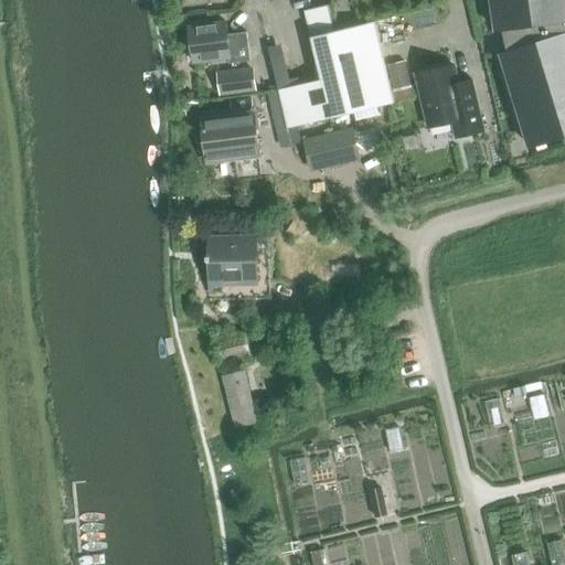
[(502,53),(531,148),(564,137),(564,0),(492,0),(498,31),(503,31),(508,52),(502,53)]
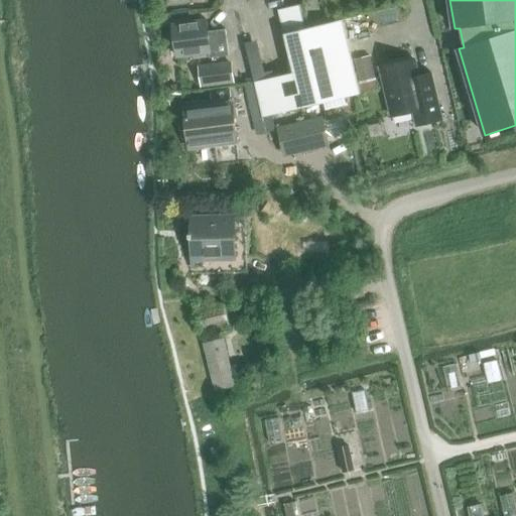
[(306,29),(300,5),(278,11),(293,74),(254,83),(262,118),(361,95),(358,86),(353,63),(343,20),(306,29)]
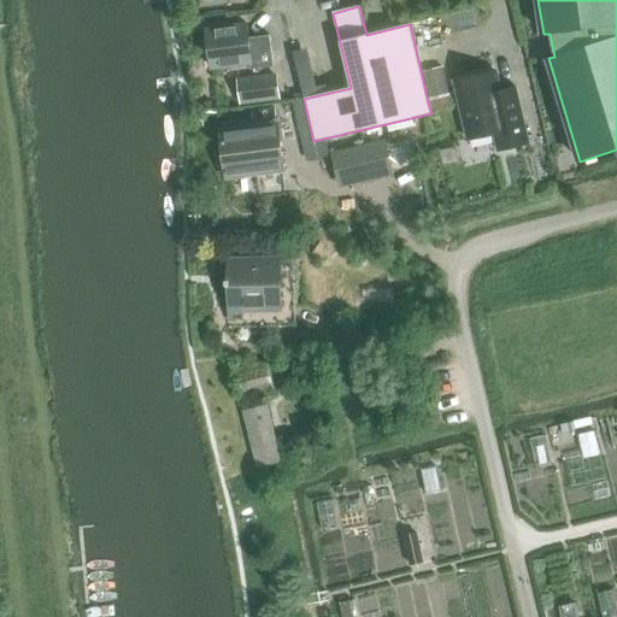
[(253,69),(274,65),(269,36),(250,39),(247,27),(206,33),(211,69),(252,63),(253,69)]
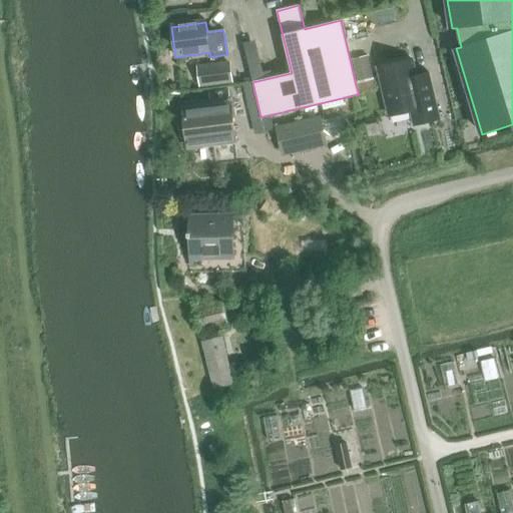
[(249,46),(258,78),(267,76),(259,44),(249,46)]
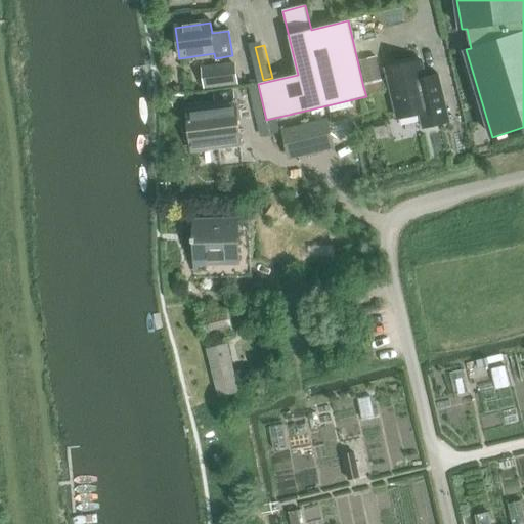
[(377,60),(358,64),(363,87),(382,82),(377,60)]
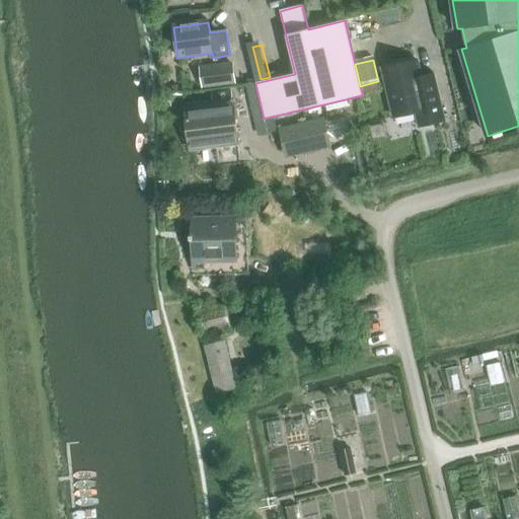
[(417,60),(382,68),(394,118),(416,113),(419,127),(445,121),(434,74),(433,74),(435,80),(425,83),(425,80),(421,78),(417,60)]
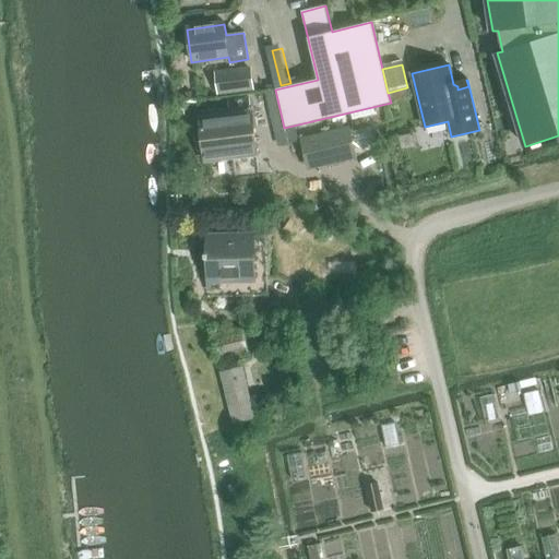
[(232,72),(229,72),(233,92),(252,88),(249,69),(232,72)]
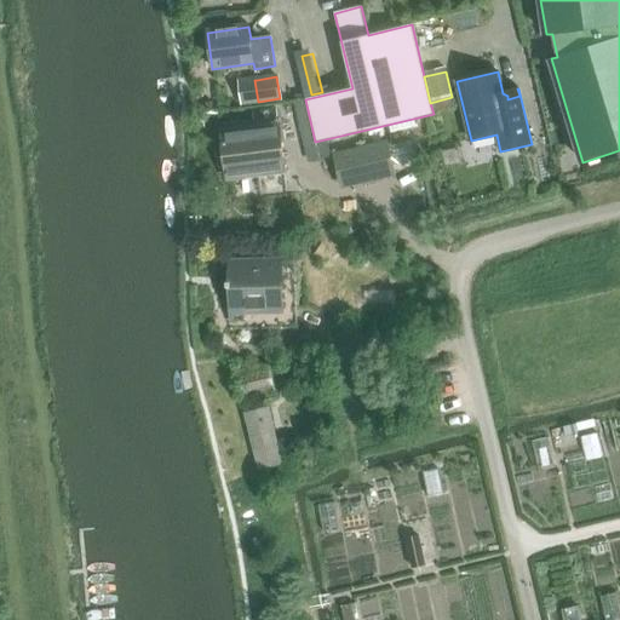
[(219,147),(217,147),(219,165),(223,165),(225,182),(285,172),(277,121),(276,122),(274,108),(252,112),(254,125),(217,132),(219,147)]
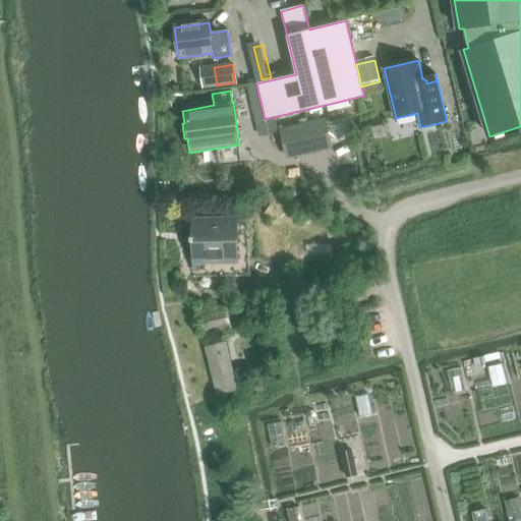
[(326,118),(279,129),(285,158),(332,147),(326,118)]
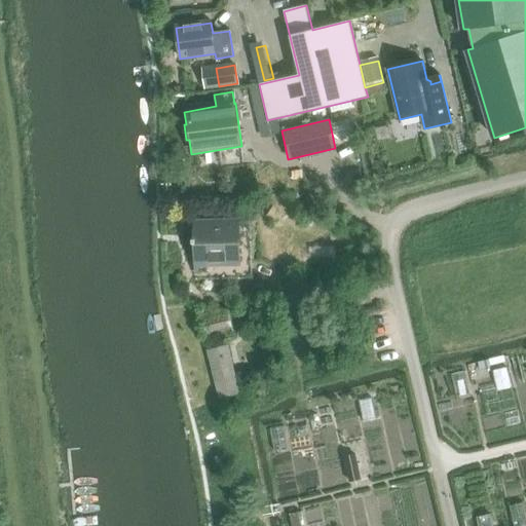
[(263,203),(265,230),(295,228),(293,201),(263,203)]
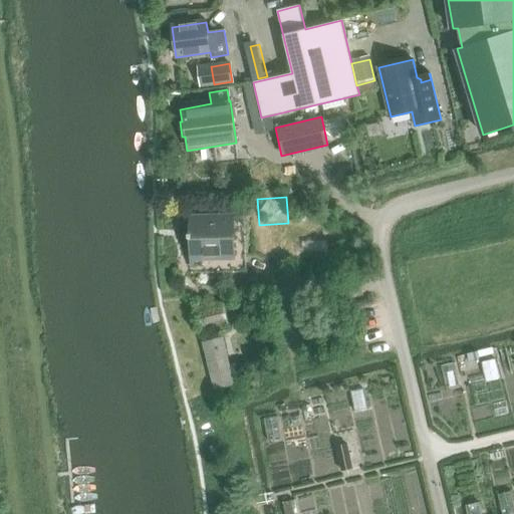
[(190,218),(191,257),(233,256),(233,257),(234,257),(233,217),(190,218)]
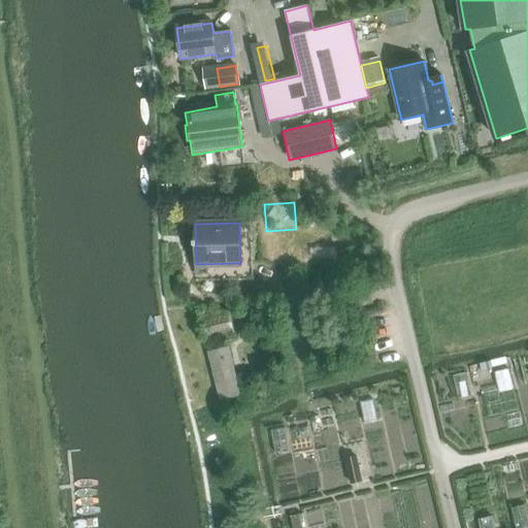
[(380,264),(376,252),(366,254),(369,266),(380,264)]
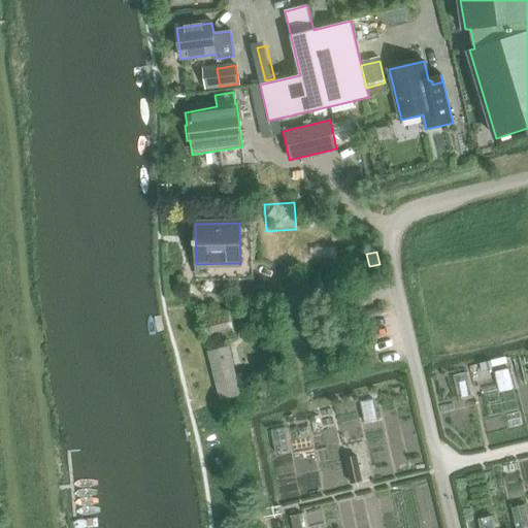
[(228,309),(200,317),(206,340),(234,333),(228,309)]
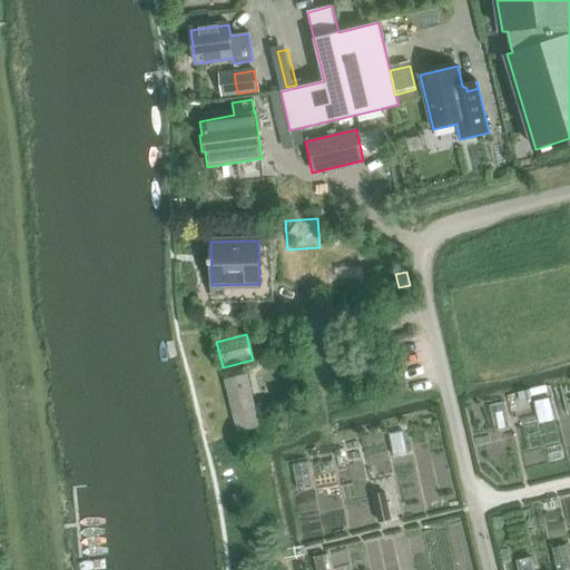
[(237,432),(259,428),(247,374),(225,380),(237,432)]
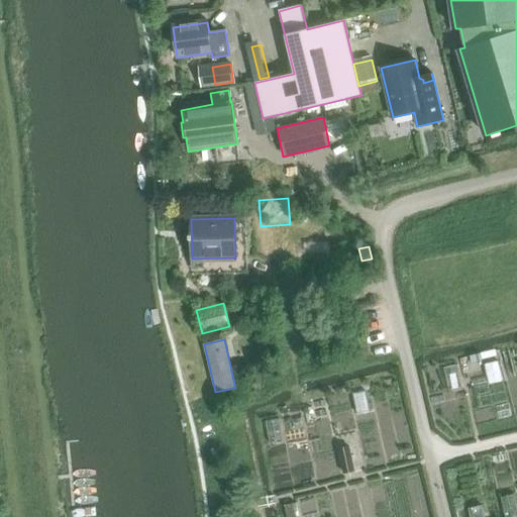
[(480,354),(470,356),(472,365),(482,363),(480,354)]
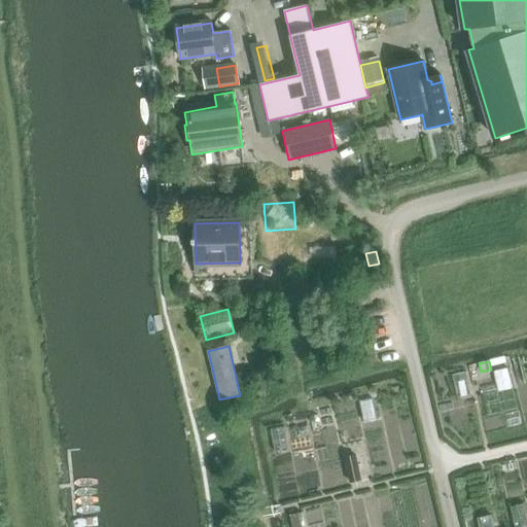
[(356,455),(344,458),(350,483),(361,481),(356,455)]
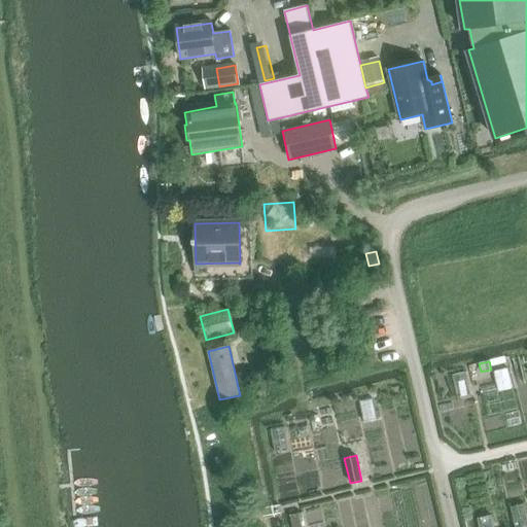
[(302,513),(290,515),(292,526),(304,526),(305,526),(302,513)]
